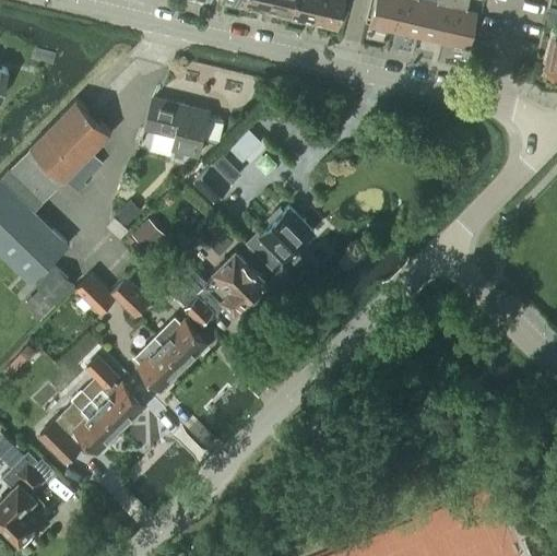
[(241,0),(240,7),(263,12),(265,0),(241,0)]
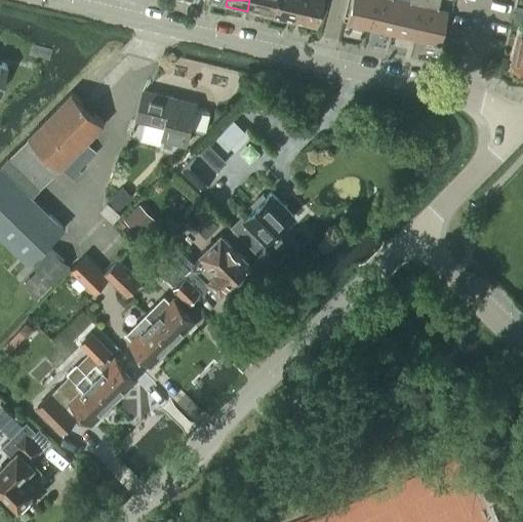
[(249,0),(247,11),(269,16),(272,0),(249,0)]
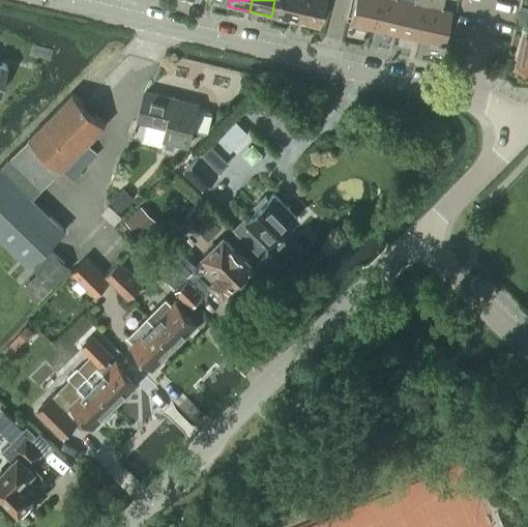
[(293,22),(297,0),(274,0),(271,17),(293,22)]
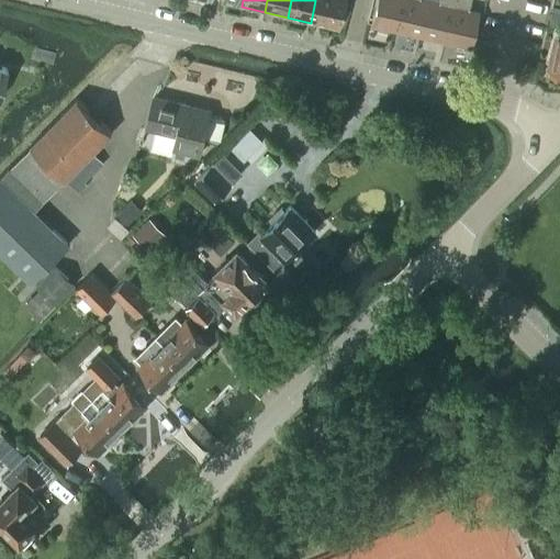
[(315,0),(311,23),(335,29),(340,0),(315,0)]
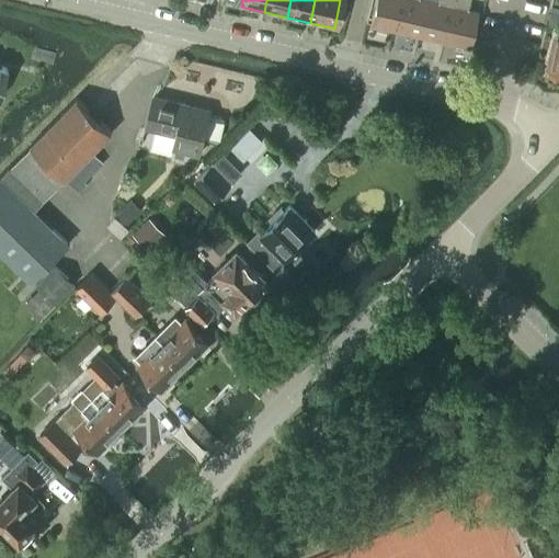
[(373,0),(367,27),(392,33),(400,0),(373,0)]
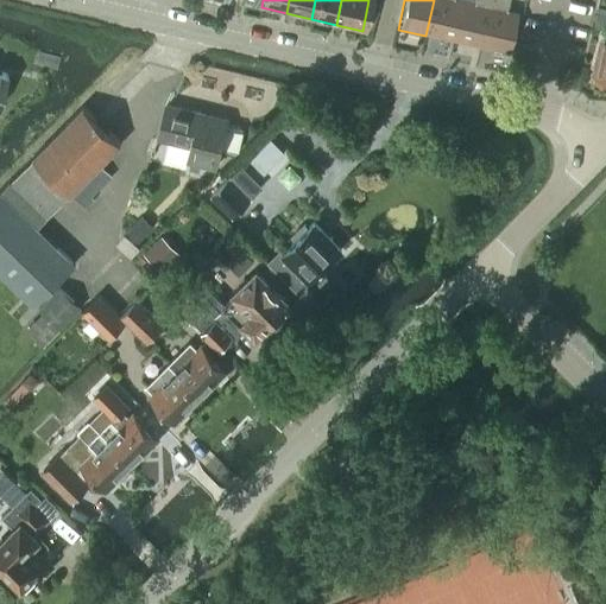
[(434,0),(425,36),(453,42),(461,2),(450,0),(434,0)]
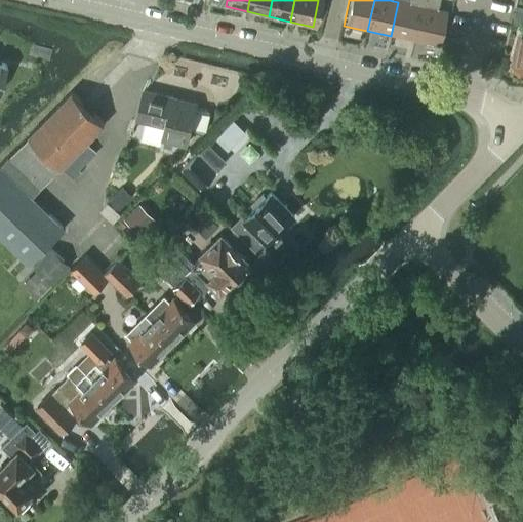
[(398,2),(391,36),(413,41),(423,0),(407,0),(407,4),(398,2)]
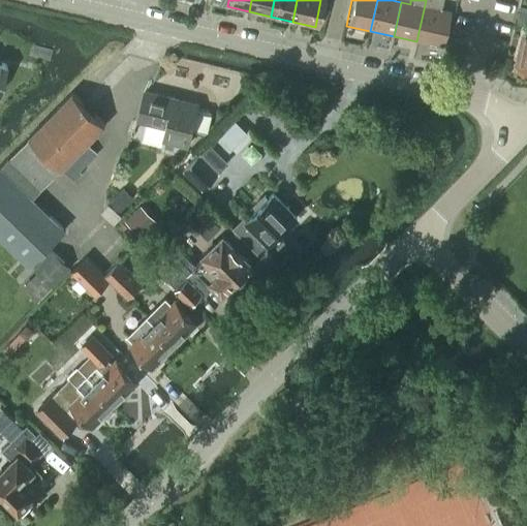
[(426,0),(416,41),(440,48),(447,13),(438,11),(440,0),(426,0)]
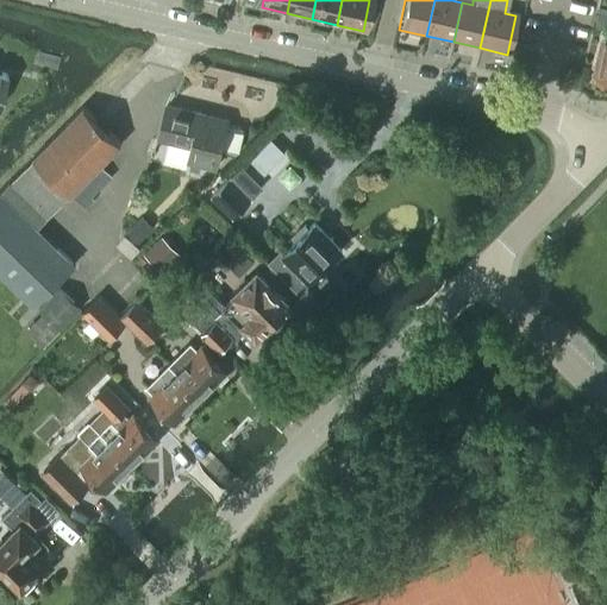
[(606,12),(598,11),(593,31),(605,32),(606,20),(606,12)]
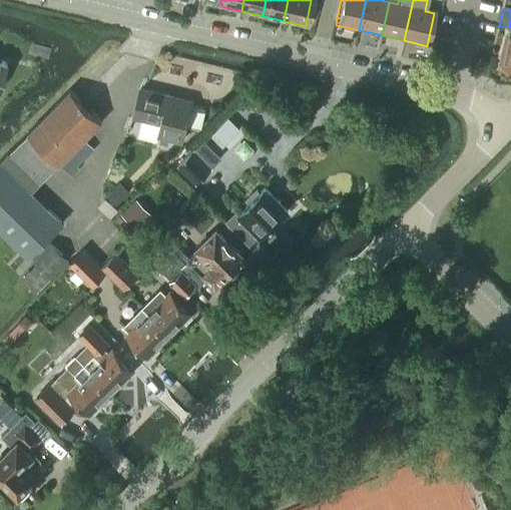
[(510,26),(510,27),(500,69),(510,71),(510,26)]
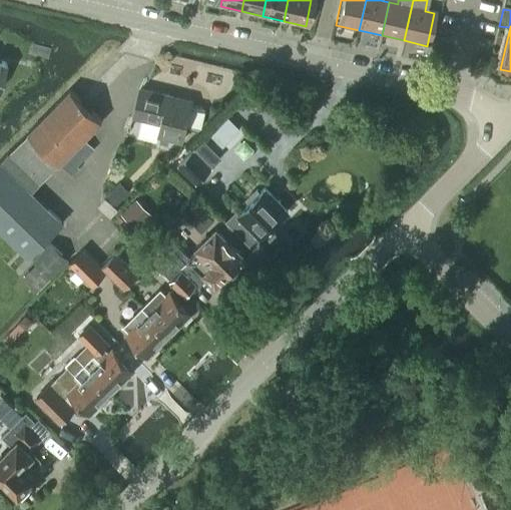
[(138,91),(132,118),(159,125),(156,137),(158,138),(157,143),(166,145),(167,140),(180,143),(183,130),(196,132),(200,130),(204,113),(201,109),(189,106),(189,103),(138,91)]
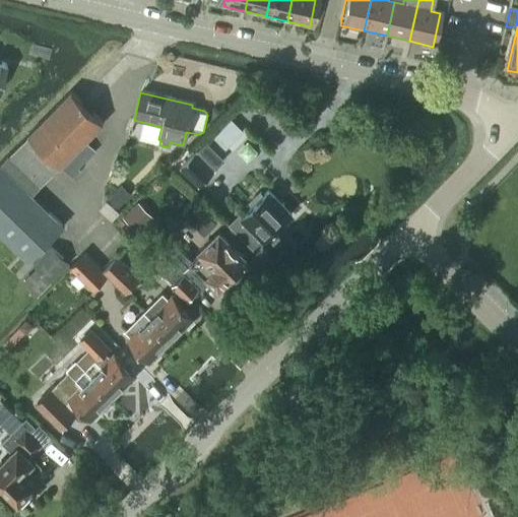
[(30,196),(58,169),(71,181),(78,173),(76,171),(93,153),(83,143),(102,125),(70,93),(0,163),(0,235),(27,262),(62,228),(30,196)]
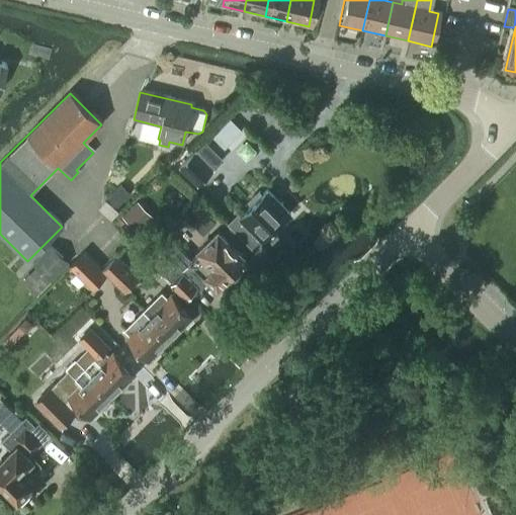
[(193,152),(177,167),(195,186),(211,170),(193,152)]
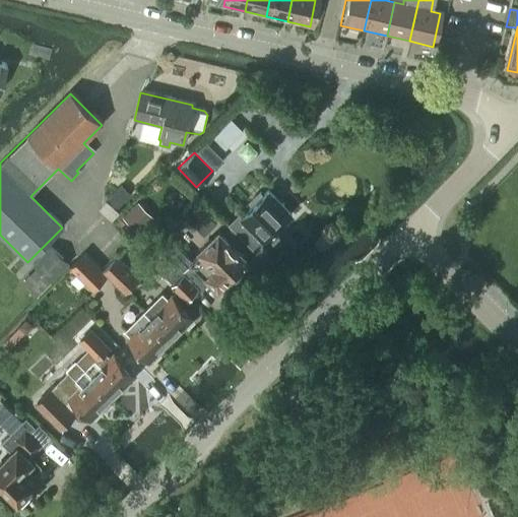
[(128,196),(120,188),(106,203),(115,211),(128,196)]
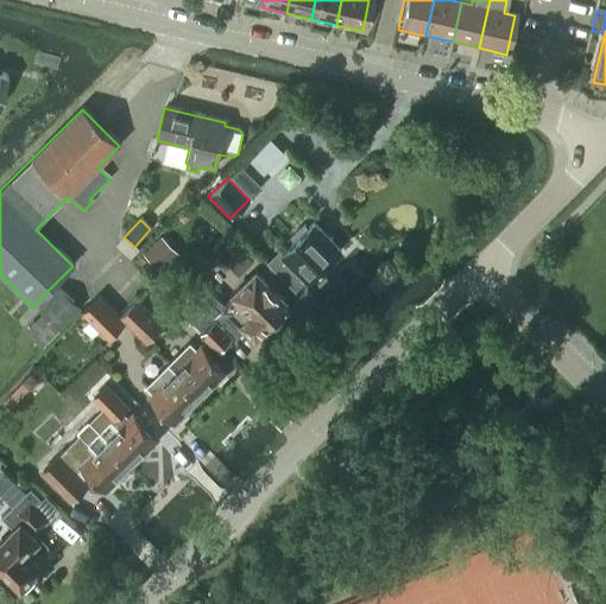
[(300,299),(301,299),(311,288),(311,287),(307,283),(340,250),(313,223),(308,229),(303,224),(289,239),(294,243),(269,268),(300,299)]
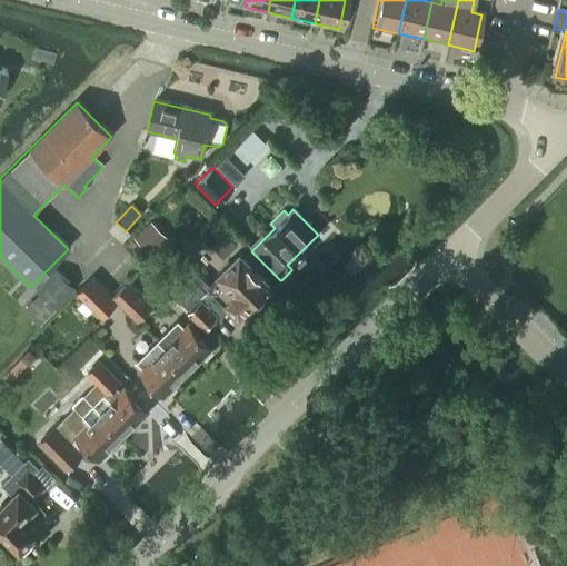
[(107,231),(121,244),(129,235),(115,221),(107,231)]
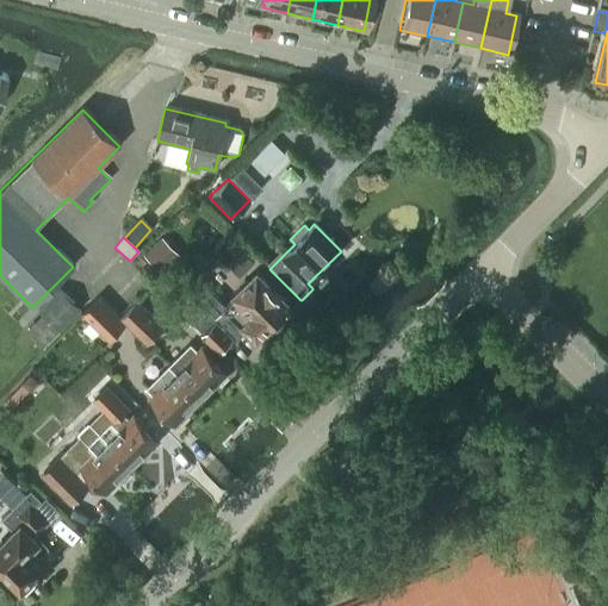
[(181,258),(161,239),(140,261),(160,280),(181,258)]
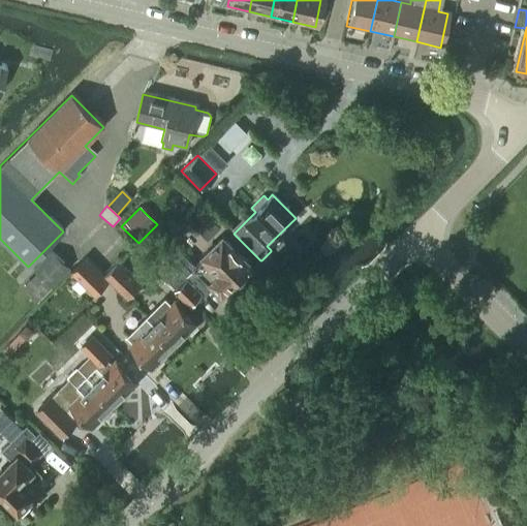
[(206,242),(218,229),(210,221),(196,233),(206,242)]
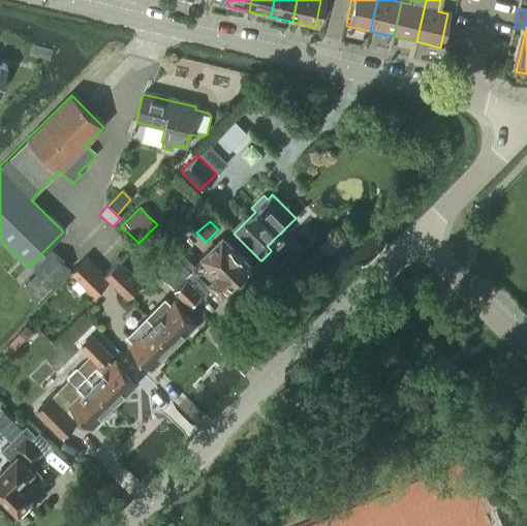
[(174,247),(153,266),(176,289),(186,280),(199,294),(200,295),(210,285),(221,297),(235,283),(244,284),(252,277),(250,268),(221,239),(193,267),(174,247)]
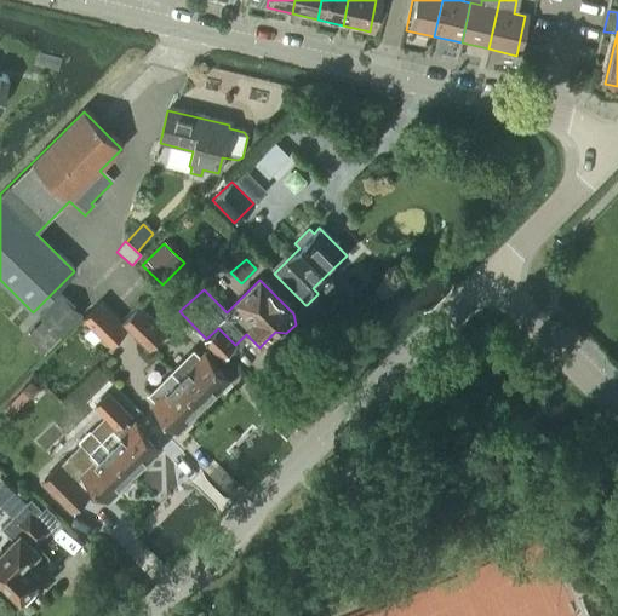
[(59,340),(58,339),(80,317),(58,295),(36,317),(41,322),(24,339),(43,357),(59,340)]
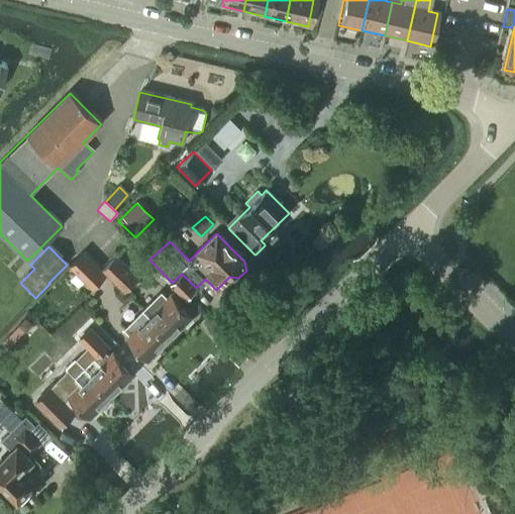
[(83,253),(68,268),(91,291),(105,276),(83,253)]
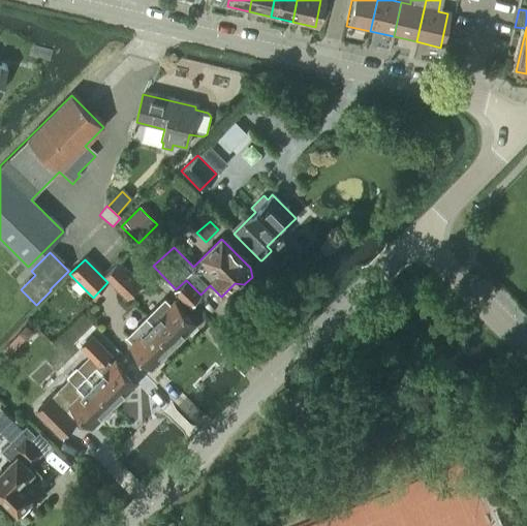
[(126,301),(137,288),(142,286),(117,263),(102,277),(126,301)]
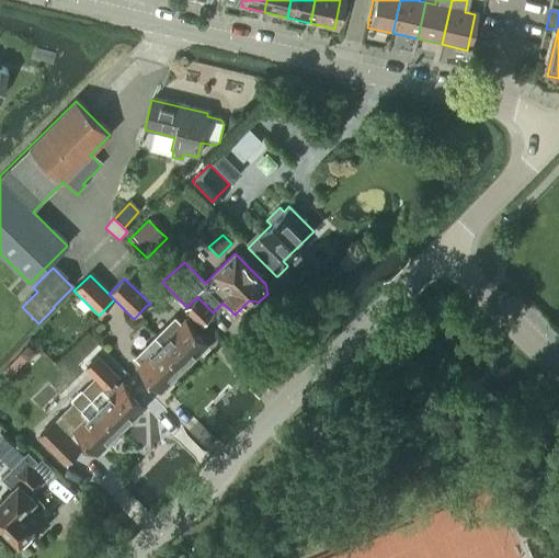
[(186,307),(184,309),(200,325),(213,312),(212,311),(197,297),(186,307)]
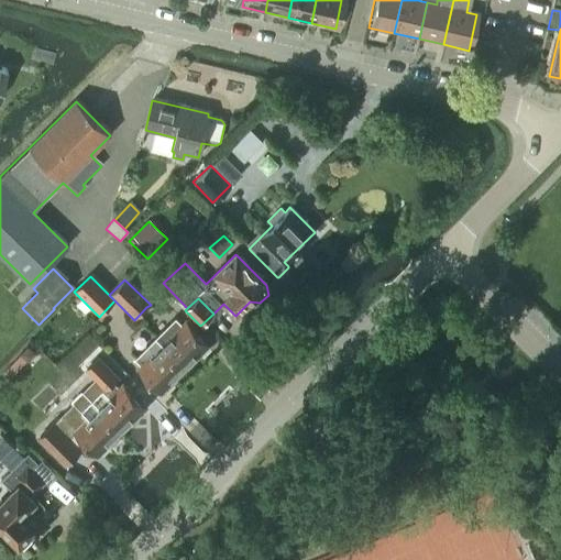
[(155,340),(183,369),(197,354),(199,357),(207,349),(206,347),(207,344),(186,324),(180,328),(174,321),(155,340)]
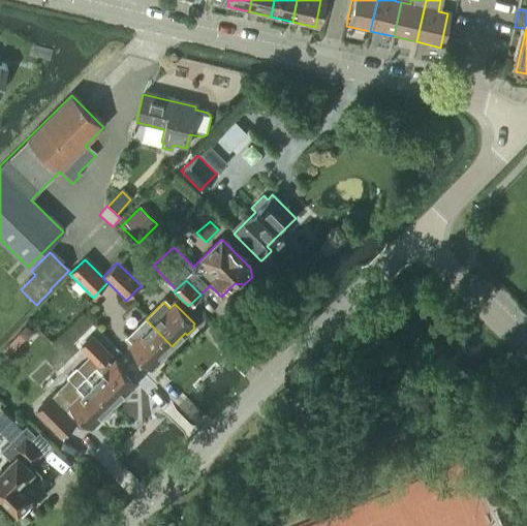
[(159,360),(172,346),(146,319),(127,338),(133,344),(129,348),(150,369),(151,367),(153,369),(160,361),(159,360)]
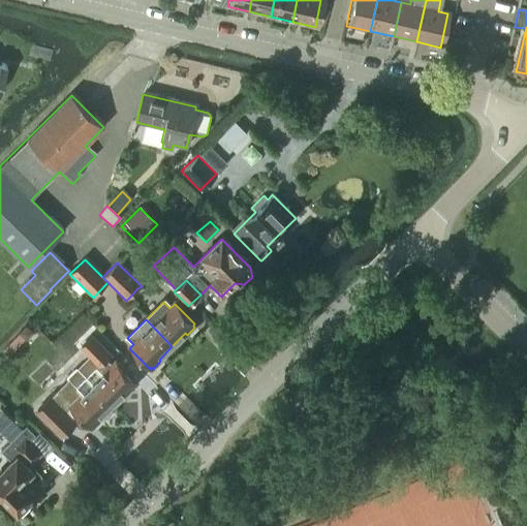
[(18,334),(24,340),(25,341),(32,333),(25,326),(18,334)]
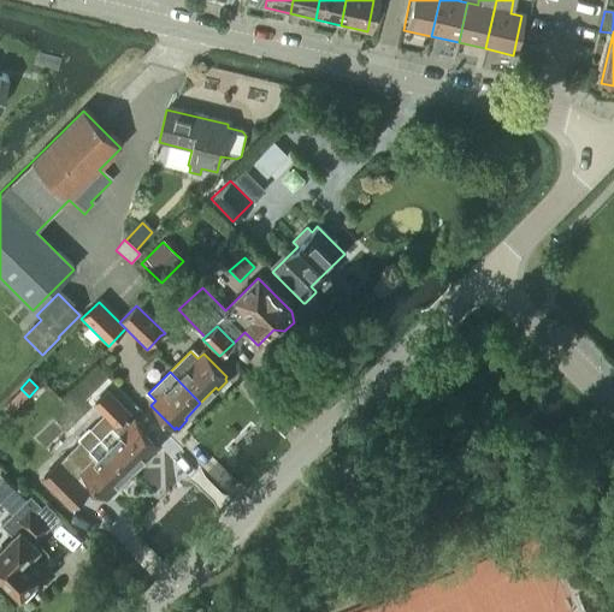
[(106,392),(93,404),(114,426),(100,440),(131,471),(146,457),(148,458),(157,450),(155,447),(157,446),(134,422),(129,427),(122,420),(128,415),(106,392)]
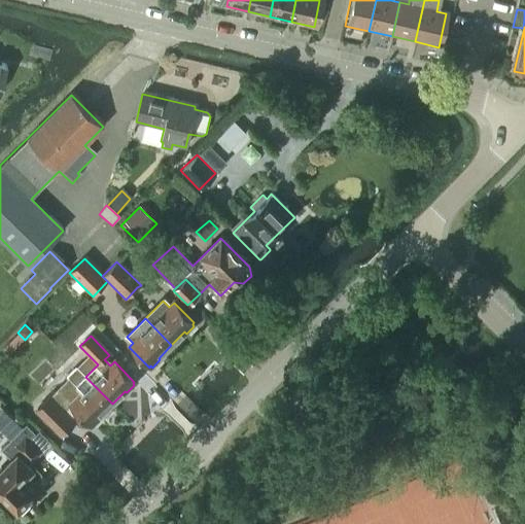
[(49,397),(36,411),(61,435),(74,422),(71,419),(77,414),(90,426),(91,424),(93,426),(101,418),(99,417),(112,404),(85,377),(75,387),(68,380),(50,397),(49,397)]
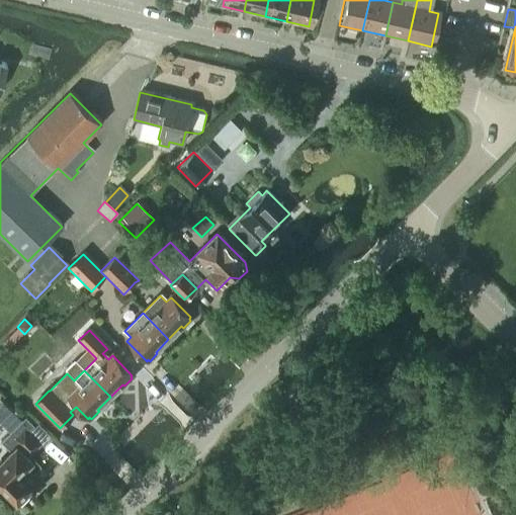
[(1,443),(11,453),(0,464),(0,488),(2,486),(17,502),(29,490),(33,493),(35,490),(33,488),(38,482),(29,473),(32,469),(27,464),(29,462),(24,456),(27,453),(29,455),(38,446),(26,434),(32,428),(30,425),(24,420),(21,423),(0,401),(0,425),(9,435),(1,443)]
